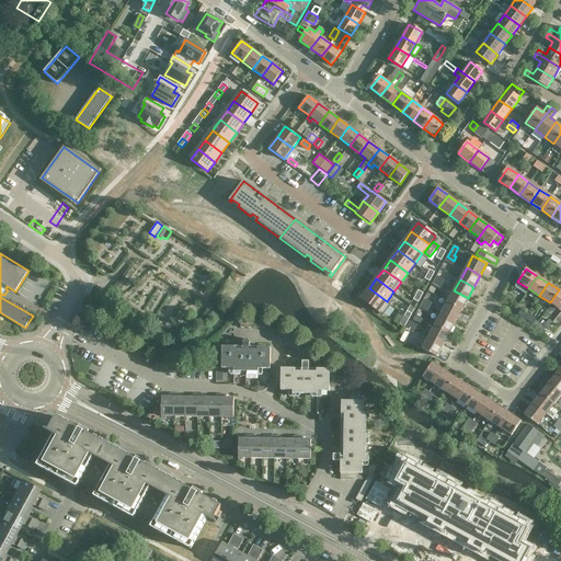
[(379,311),(387,301),(369,288),(362,298),(379,311)]
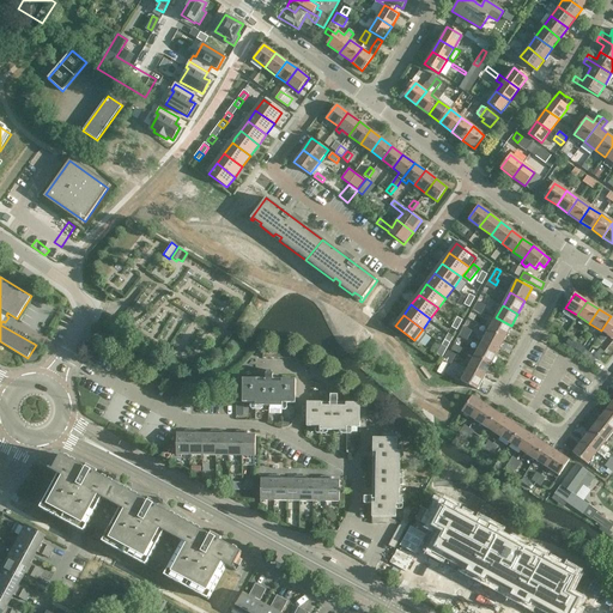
[(612,319),(611,316),(601,331),(612,338),(612,319)]
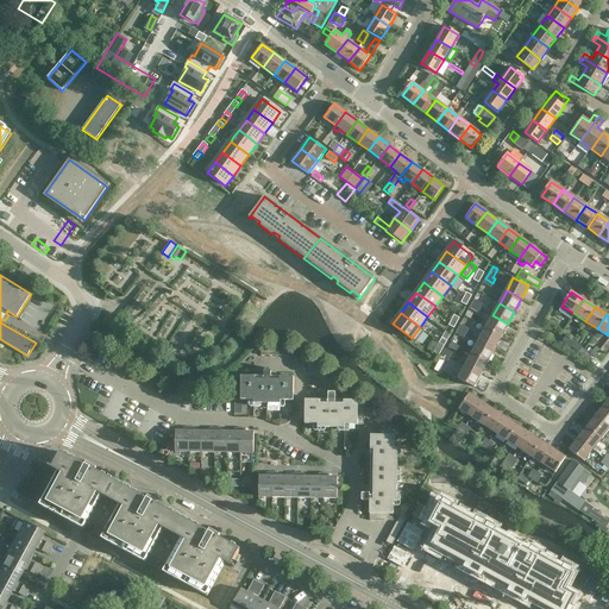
[(485,328),(501,337),(508,324),(493,315),(485,328)]
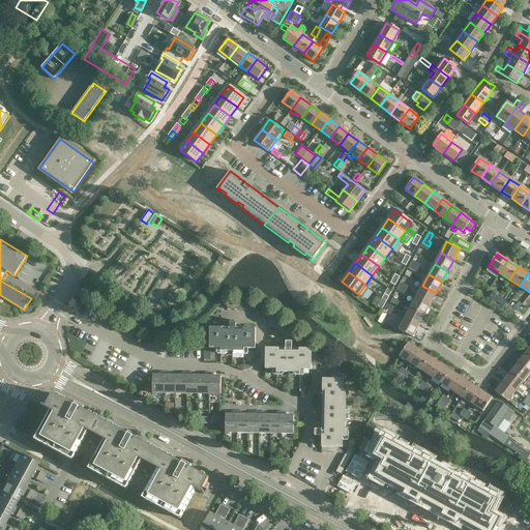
[(436,293),(422,286),(417,296),(430,303),(436,293)]
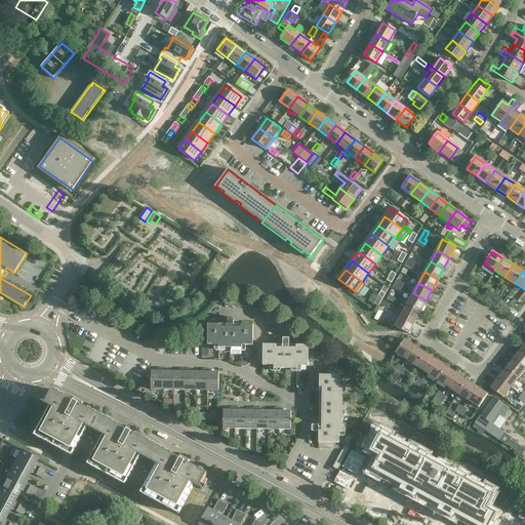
[(487,290),(485,294),(492,298),(494,295),(487,290)]
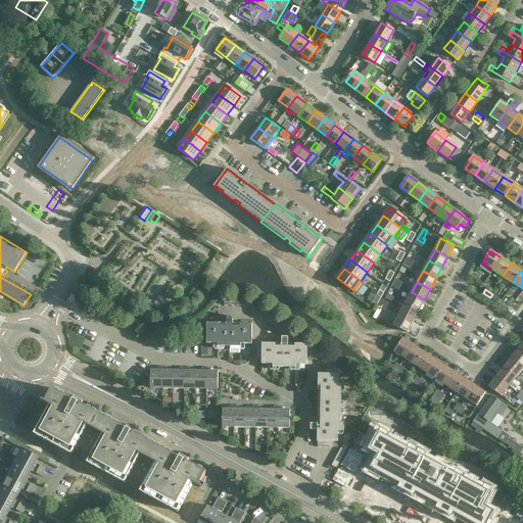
[(419,311),(424,299),(412,292),(406,303),(419,311)]
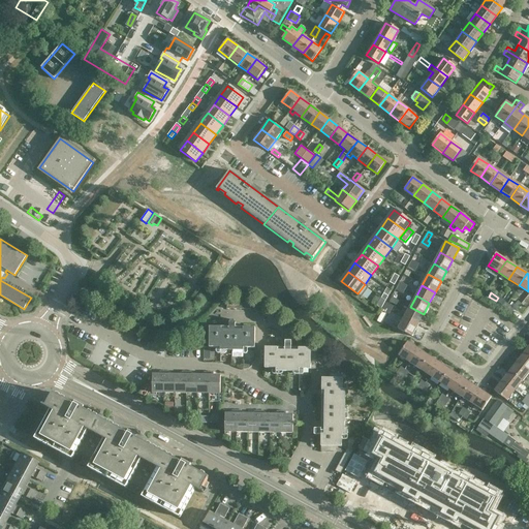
[(512,308),(517,310),(521,304),(518,302),(512,308)]
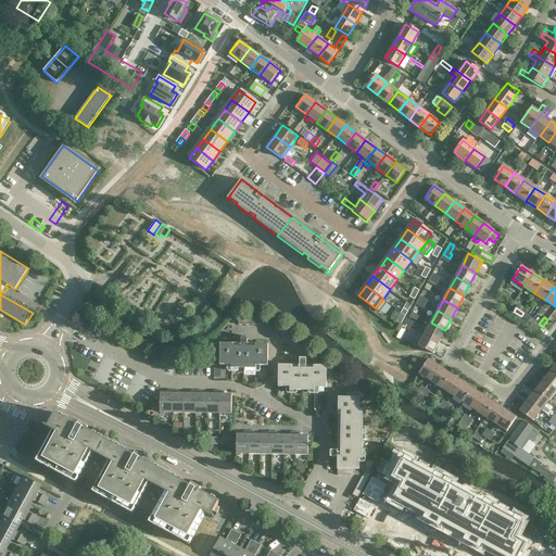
[(401,340),(403,335),(406,329),(408,330),(411,326),(404,323),(395,338),(401,340)]
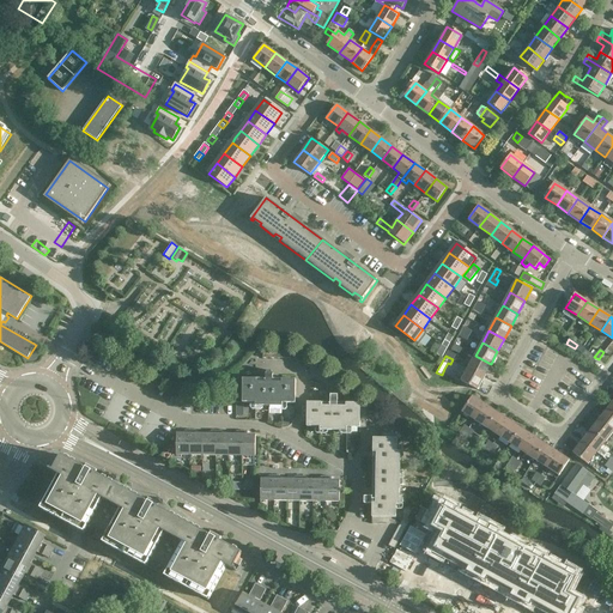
[(484,376),(491,364),(475,356),(468,368),(484,376)]
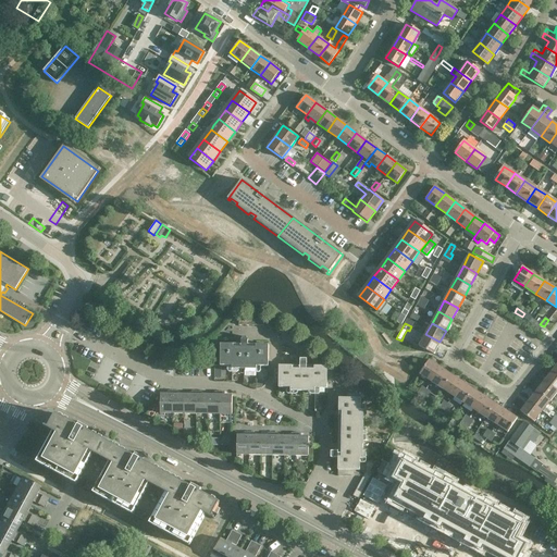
[(419,346),(433,354),(440,342),(425,334),(419,346)]
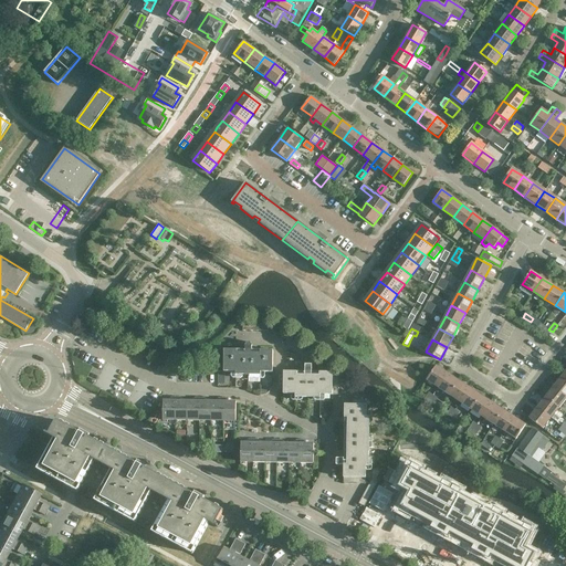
[(261,373),(273,373),(273,350),(252,349),(252,346),(250,343),(247,343),(245,345),(245,349),(218,349),(218,371),(236,371),(236,375),(261,376),(261,373)]
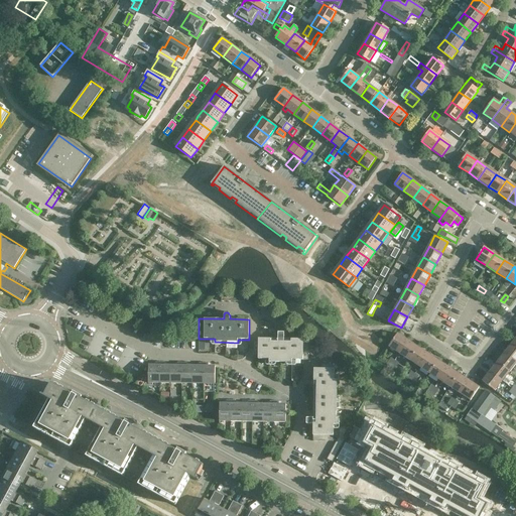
[(303,360),(308,360),(308,343),(303,343),(303,340),(284,340),(284,333),(278,333),(278,339),(259,339),(258,359),(269,360),(269,362),(292,363),(292,360),(303,360)]
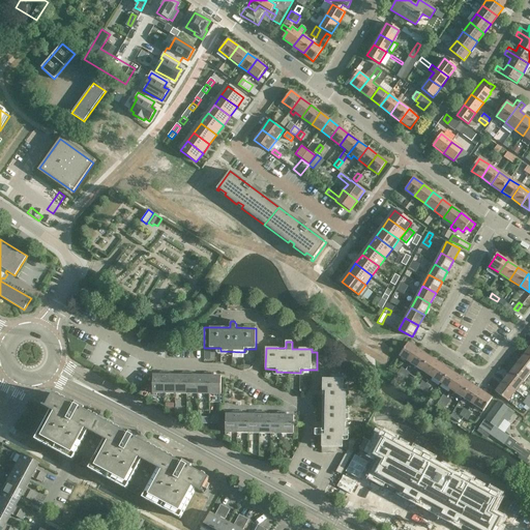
[(408,343),(400,356),(409,362),(417,349),(408,343)]
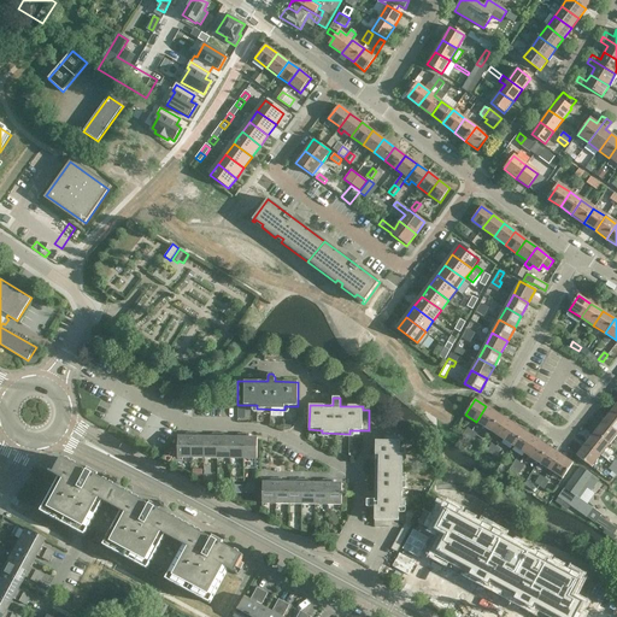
[(488,429),(498,413),(486,406),(476,422),(488,429)]
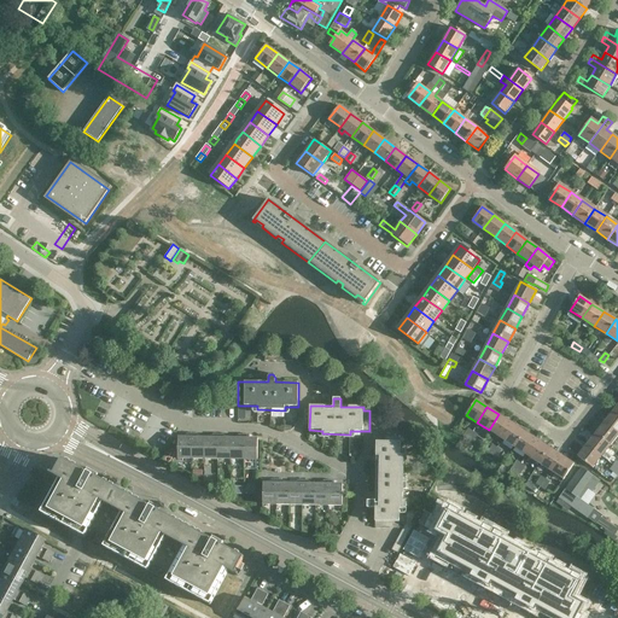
[(617,414),(613,410),(605,423),(617,432),(617,414)]
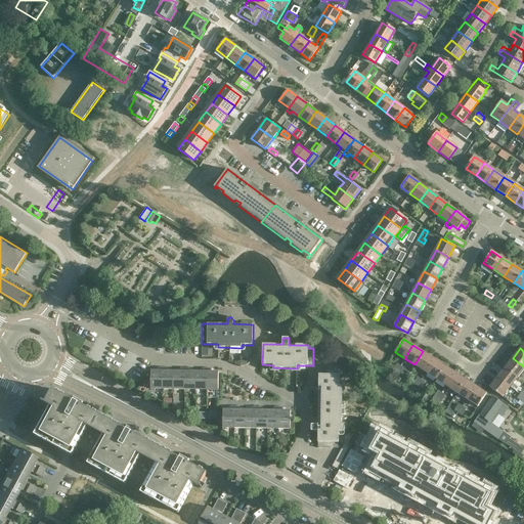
[(423,351),(415,364),(425,372),(433,358),(423,351)]
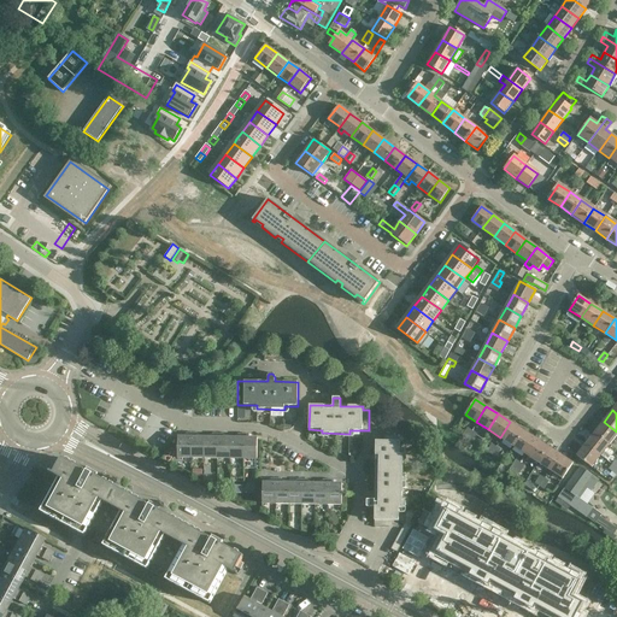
[(512,445),(522,429),(510,422),(500,438),(512,445)]
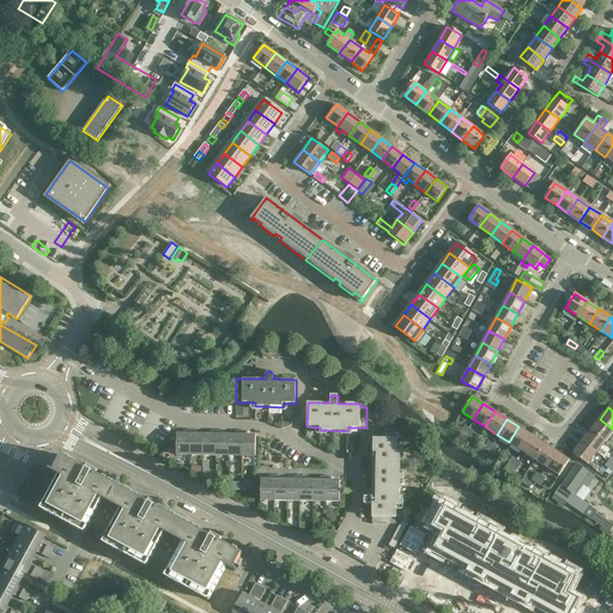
[(590,430),(605,442),(612,431),(612,429),(600,419),(590,430)]
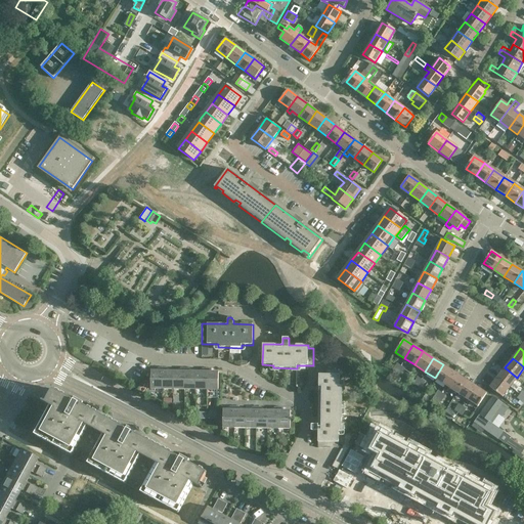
[(443,364),(435,378),(445,385),(453,372),(443,364)]
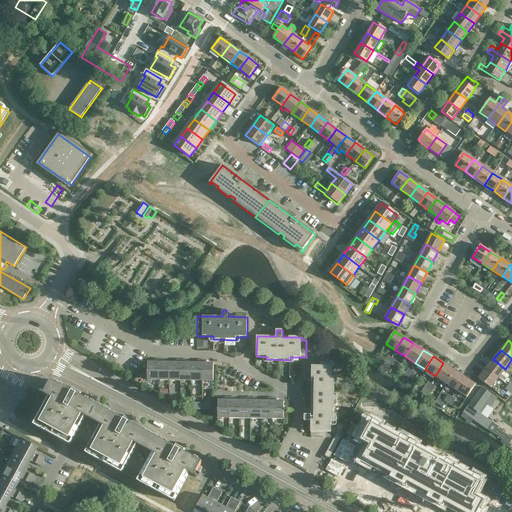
[(395,360),(390,357),(386,363),(391,366),(395,360)]
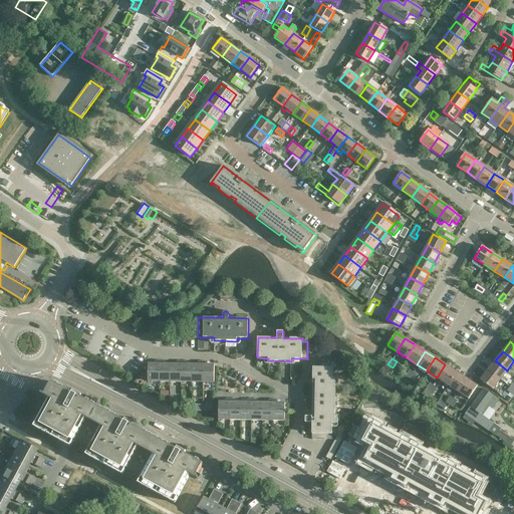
[(159,381),(159,360),(156,360),(155,363),(148,363),(148,381),(159,381)]
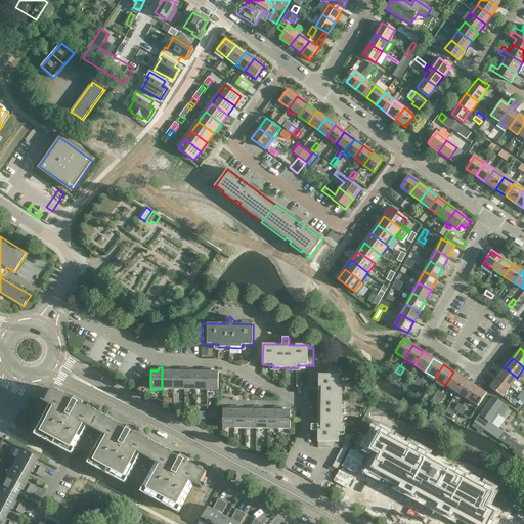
[(162,367),(162,389),(173,389),(173,370),(167,370),(167,367),(162,367)]
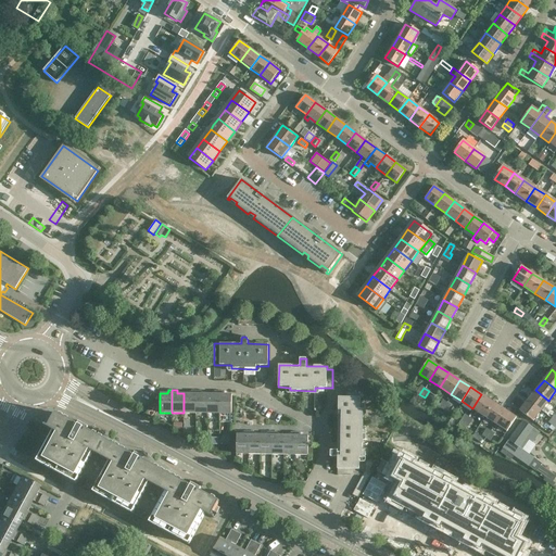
[(551,411),(544,406),(548,401),(535,390),(528,401),(541,411),(547,415),(551,411)]
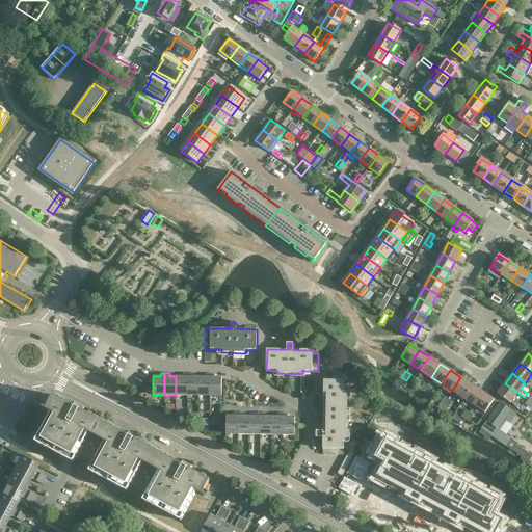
[(176,376),(176,395),(186,395),(187,374),(183,374),(183,376),(176,376)]
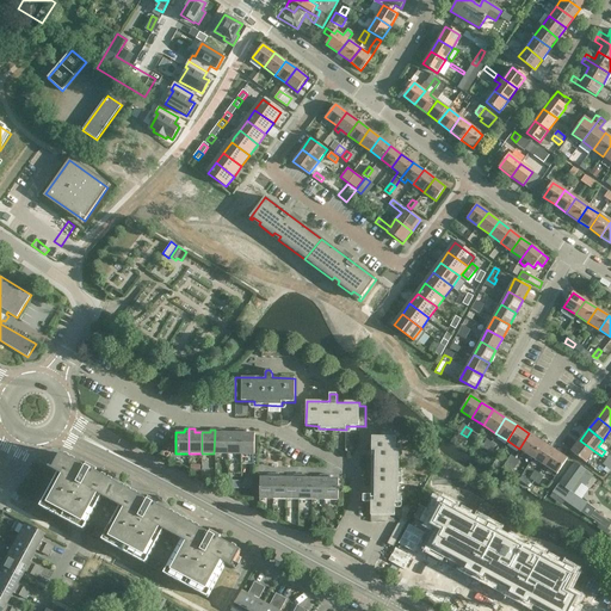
[(215,430),(214,454),(227,455),(227,433),(221,432),(221,430),(215,430)]
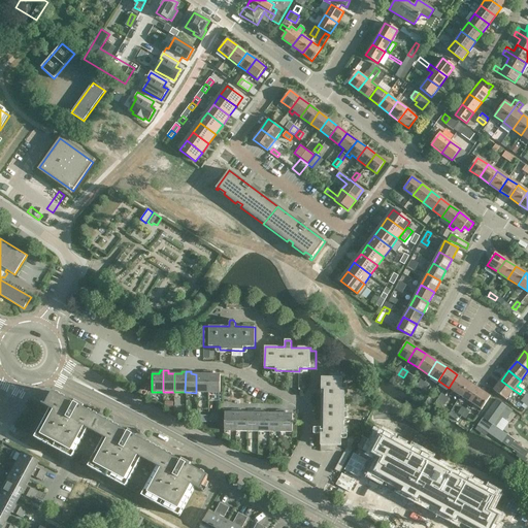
[(196,374),(196,393),(207,393),(207,371),(204,371),(203,374),(196,374)]
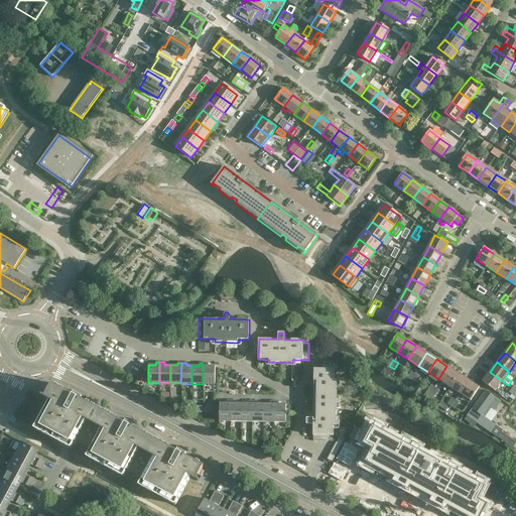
[(203,363),(203,384),(215,384),(216,366),(208,366),(208,363),(203,363)]
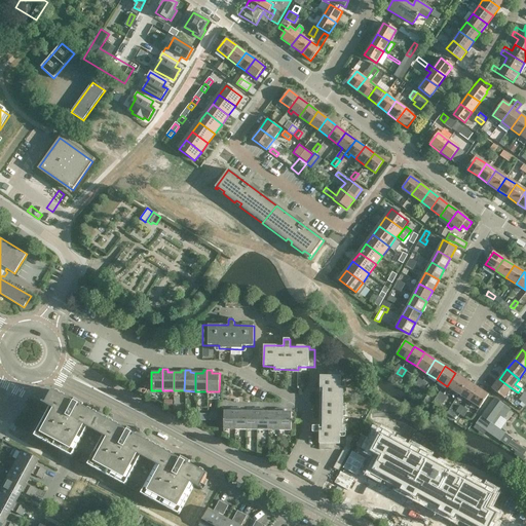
[(321,376),(321,388),(323,388),(323,426),(312,426),(312,433),(320,433),(320,444),(318,449),(339,450),(340,434),(342,434),(343,387),(340,387),(341,377),(344,377),(344,371),(327,371),(327,376),(321,376)]
